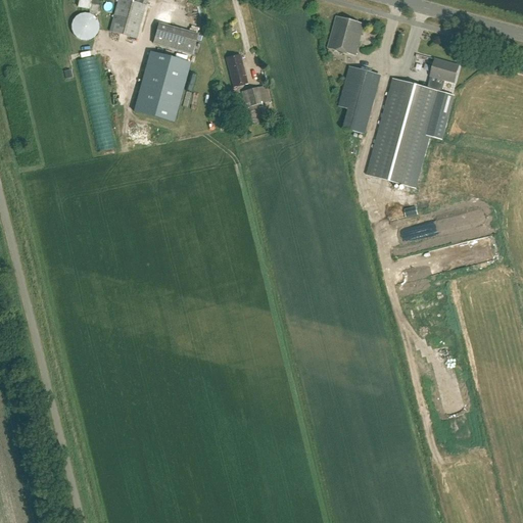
[(78,0),(77,6),(89,10),(91,0),(78,0)]
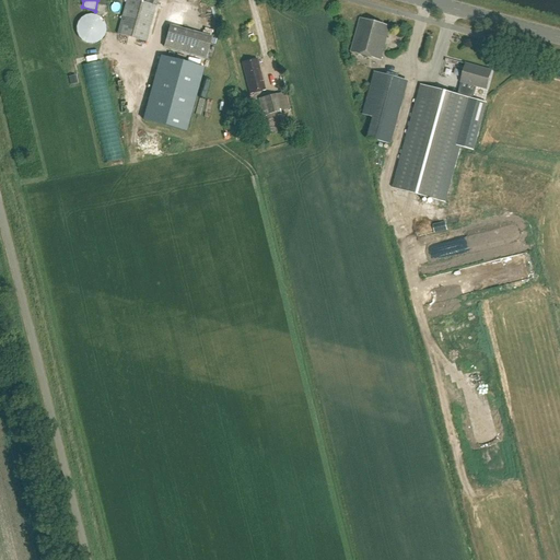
[(137,0),(136,0),(126,0),(117,35),(149,44),(161,0),(137,0)]
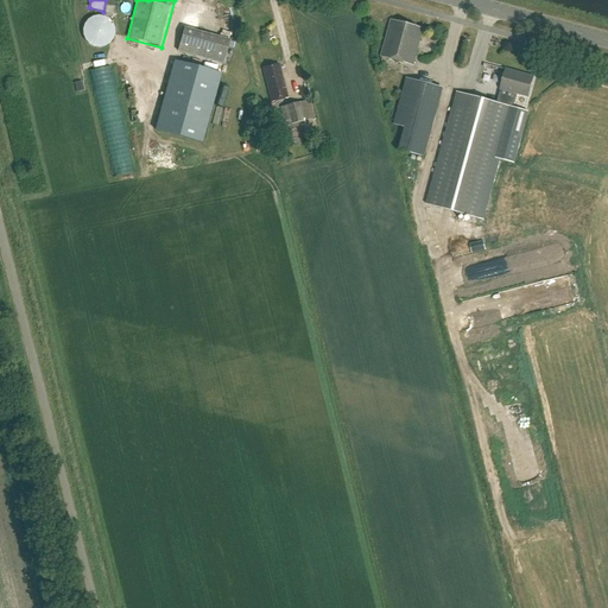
[(114,33),(114,32),(114,31),(114,29),(114,27),(114,26),(113,25),(113,24),(112,23),(111,21),(111,20),(109,19),(108,19),(107,18),(106,18),(105,17),(103,17),(101,17),(100,16),(99,16),(97,16),(96,17),(95,17),(94,17),(92,18),(90,18),(89,19),(88,19),(88,20),(87,21),(86,23),(86,24),(84,25),(84,26),(83,27),(83,29),(83,31),(83,32),(83,33),(83,35),(83,36),(84,37),(84,38),(84,39),(86,40),(87,42),(88,43),(88,44),(89,45),(90,45),(92,46),(94,46),(95,48),(96,48),(97,48),(99,48),(100,48),(101,48),(103,48),(105,46),(106,46),(107,45),(108,45),(109,44),(111,43),(111,42),(112,40),(113,39),(113,38),(114,37),(114,36),(114,35),(114,33)]
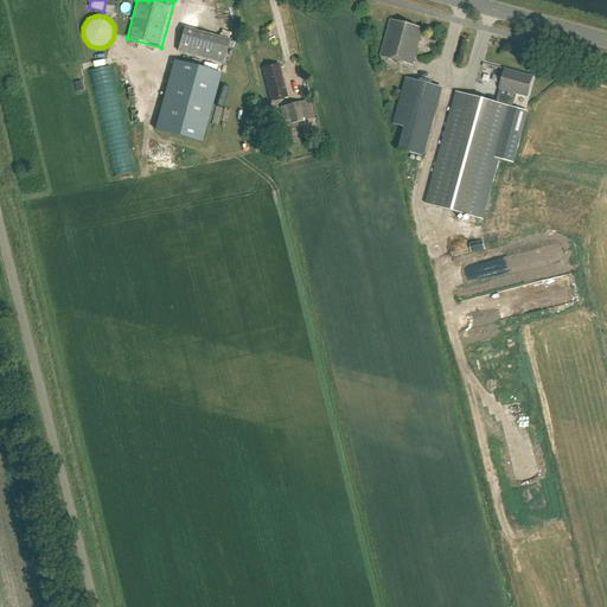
[(422,31),(390,21),(379,58),(411,66),(422,31)]
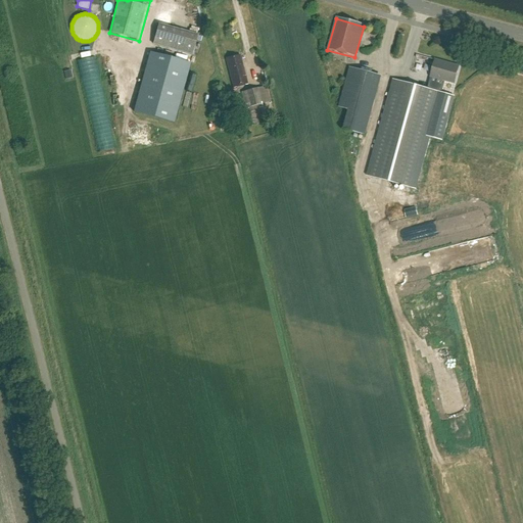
[(197,35),(158,25),(153,44),(192,55),(197,35)]
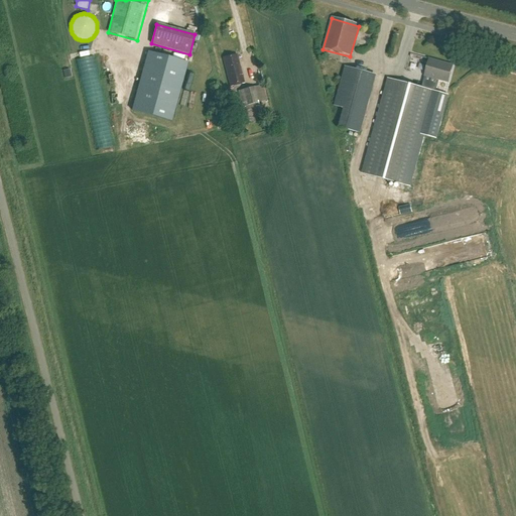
[(148,50),(132,110),(171,121),(187,61),(148,50)]
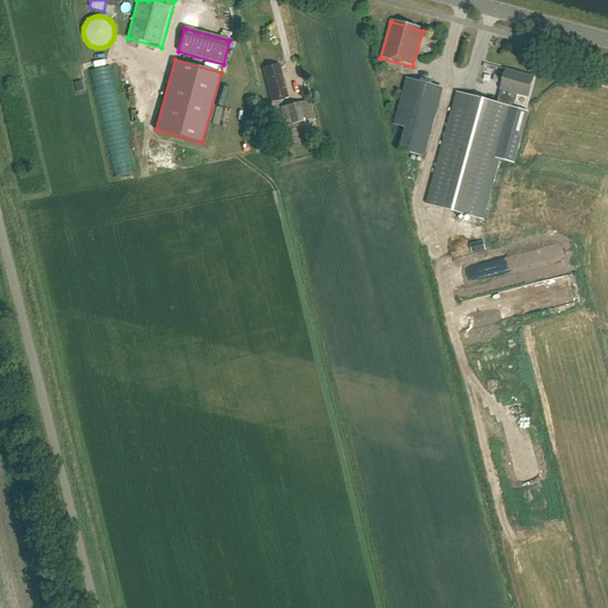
[(287,97),(278,64),(263,68),(272,101),(287,97)]
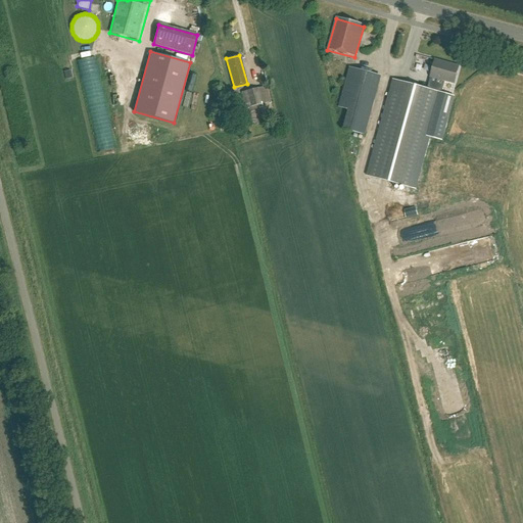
[(430,78),(427,89),(437,92),(441,93),(444,82),(454,84),(458,66),(434,60),(430,78)]
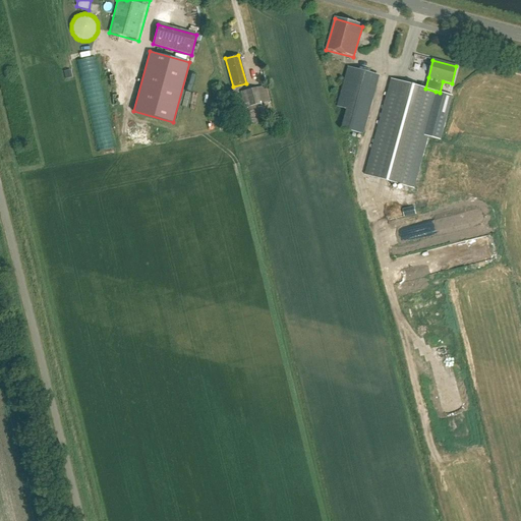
[(380,76),(348,67),(337,107),(346,109),(341,128),(363,134),(380,76)]
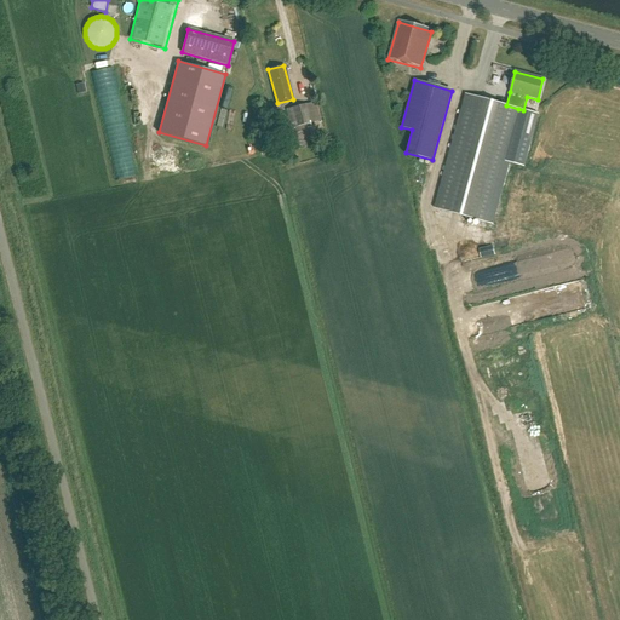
[(506,105),(466,96),(436,208),(488,223),(505,161),(518,165),(524,166),(539,115),(523,110),(518,109),(506,105)]
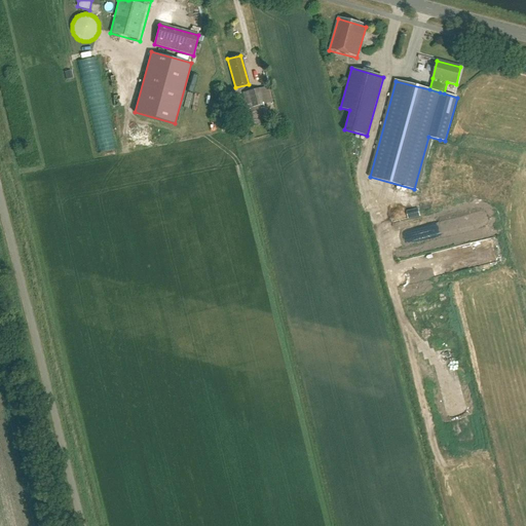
[(272,103),(268,86),(243,92),(248,109),(251,108),(256,125),(268,122),(264,105),(272,103)]
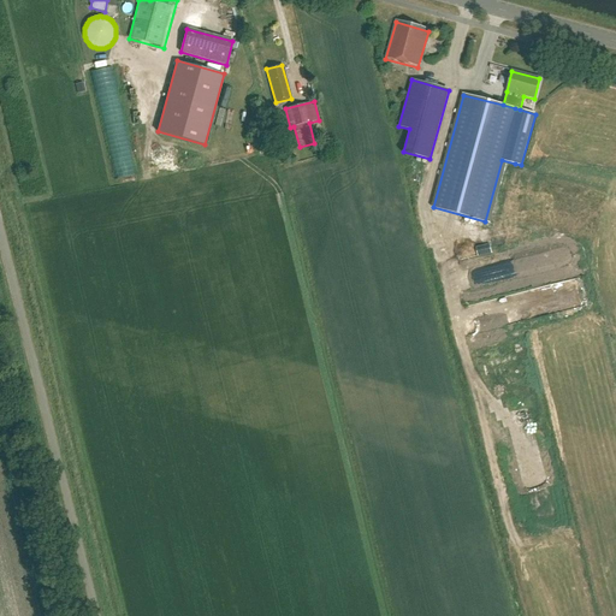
[(480,244),(481,256),(492,254),(491,243),(480,244)]
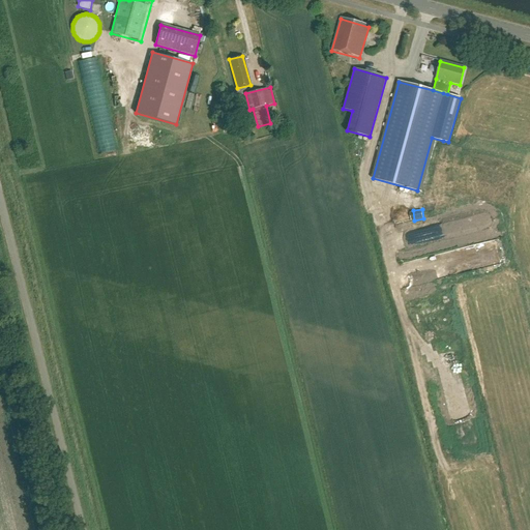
[(466,433),(474,431),(467,400),(449,404),(452,417),(454,416),(458,428),(454,429),(458,442),(468,440),(466,433)]
